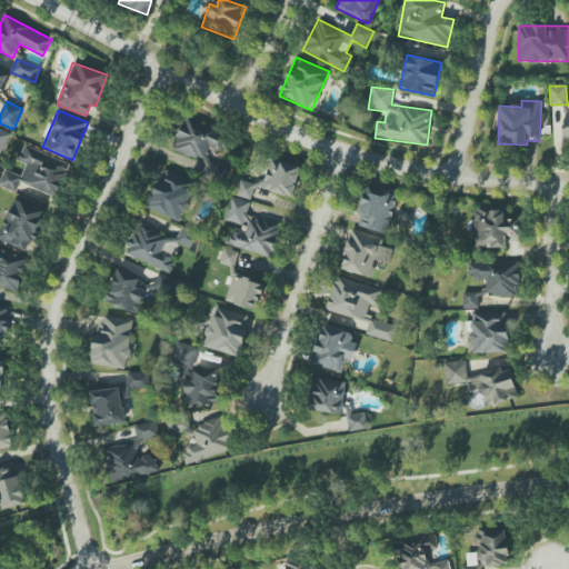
[(172,150),(206,162),(200,176),(219,182),(225,169),(205,161),(210,146),(222,150),(228,133),(185,117),(172,150)]
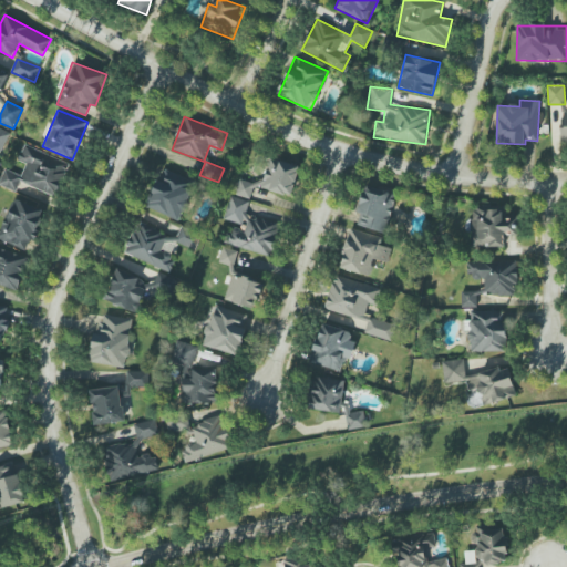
[(0,153),(1,154),(10,133),(0,127),(0,153)]
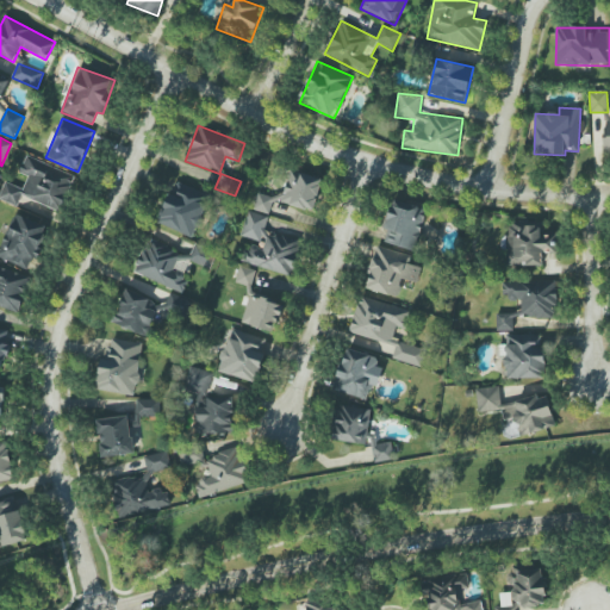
[(75,176),(26,156),(19,173),(29,176),(23,188),(5,181),(0,193),(0,199),(17,206),(22,195),(61,211),(75,176)]
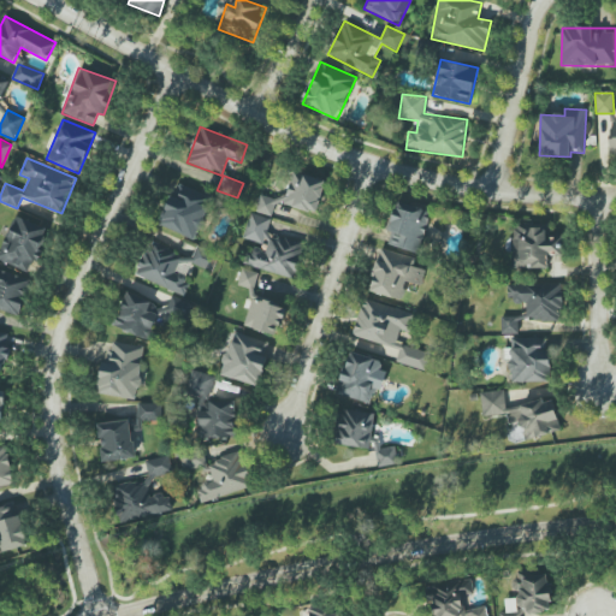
[(325,181),(291,172),(284,201),(260,195),(256,213),(273,217),(276,202),(318,213),(325,181)]
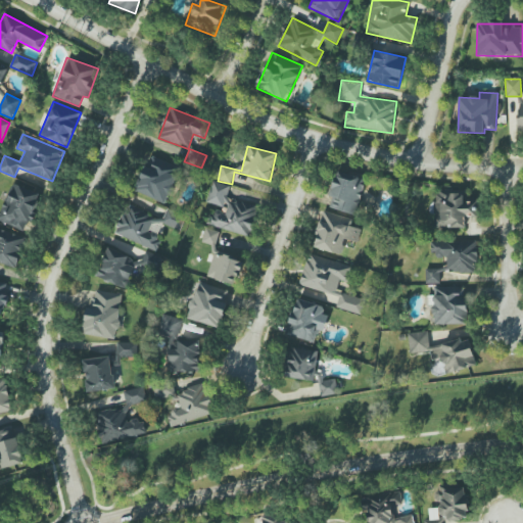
[(135,192),(167,203),(180,167),(148,155),(135,192)]
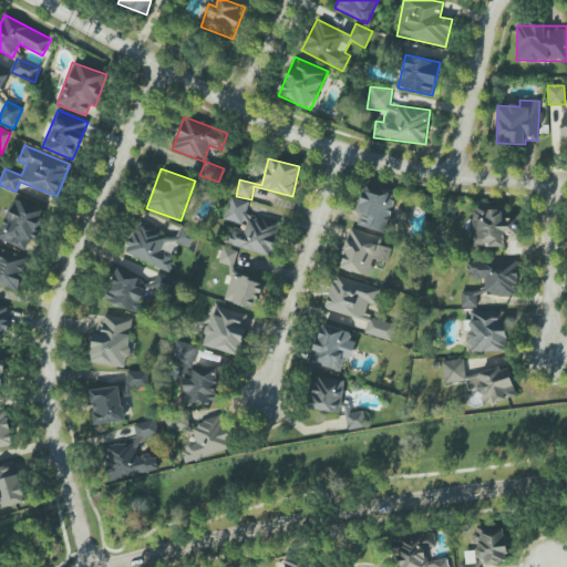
[(357,225),(385,234),(397,195),(364,185),(356,212),(360,214),(357,225)]
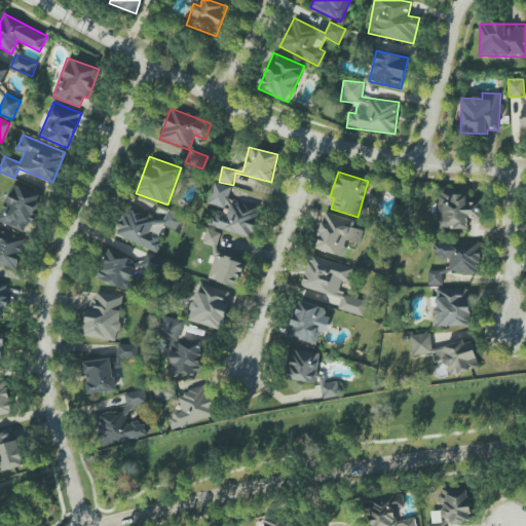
[(208,225),(251,238),(258,217),(258,207),(252,207),(238,203),(230,203),(230,191),(231,187),(214,182),(208,203),(221,208),(228,208),(228,215),(217,212),(213,212),(208,225)]
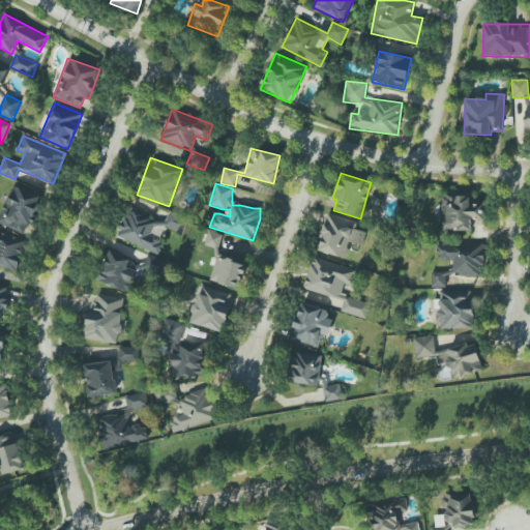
[(0,216),(0,224),(24,234),(28,225),(30,225),(41,197),(13,185),(0,216)]
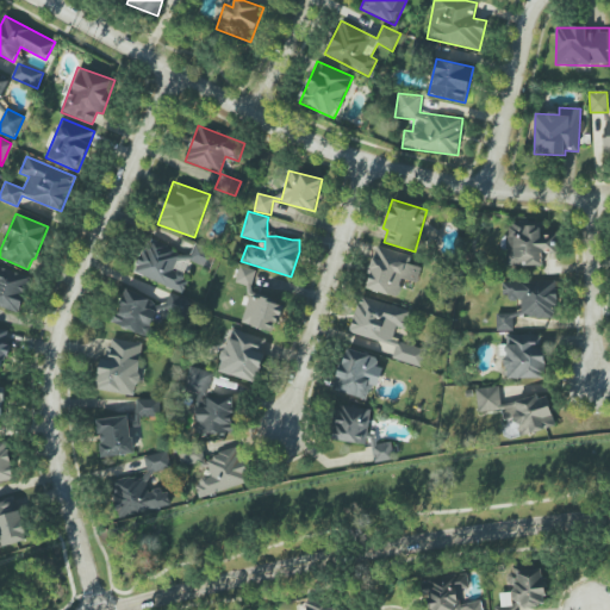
[(508,266),(542,266),(542,253),(558,253),(556,234),(543,234),(543,225),(508,225),(508,266)]
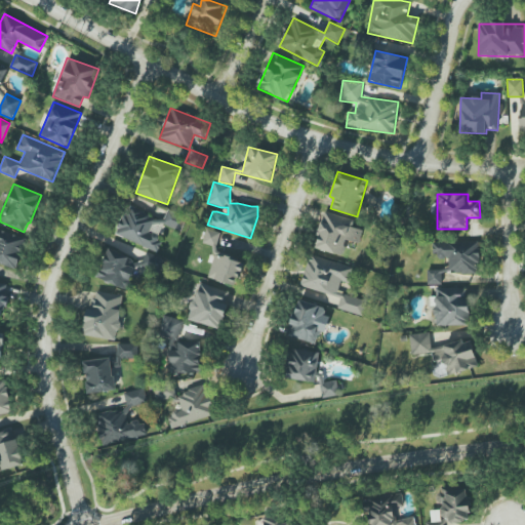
[(156,251),(166,227),(175,231),(182,215),(168,209),(163,220),(127,206),(115,235),(156,251)]
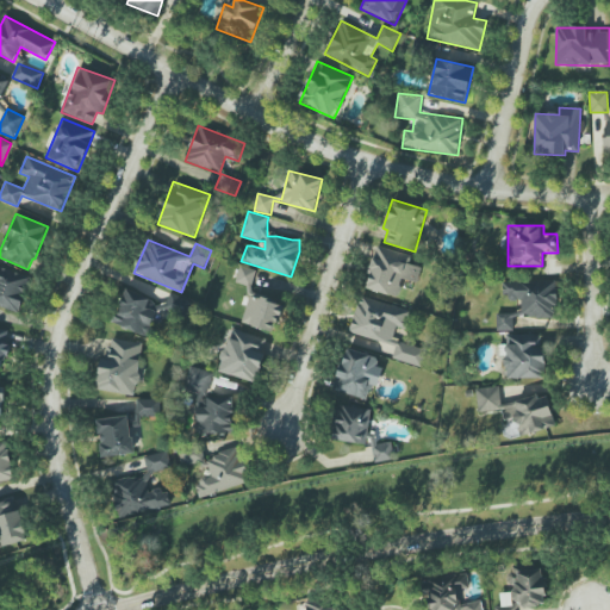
[(411,256),(377,246),(365,288),(397,298),(403,279),(417,284),(422,267),(409,263),(411,256)]
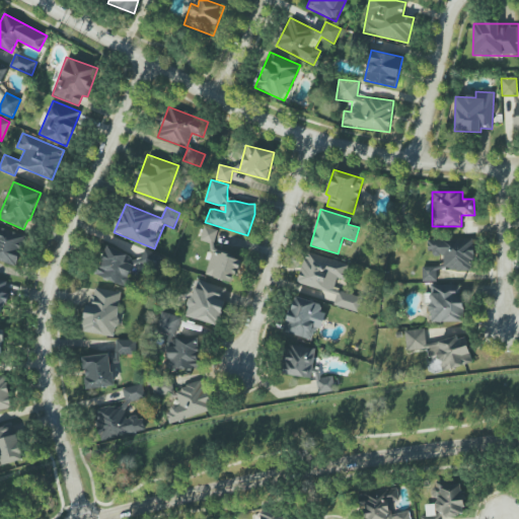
[(0,260),(16,265),(25,235),(0,227),(0,260)]
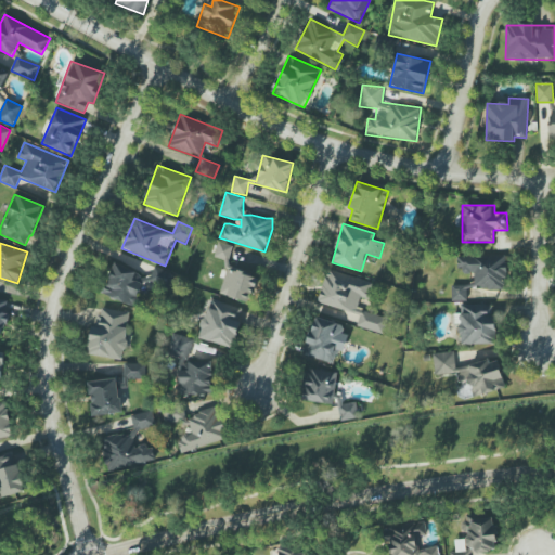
[(460,256),(460,273),(475,273),(475,288),(506,288),(506,256),(460,256)]
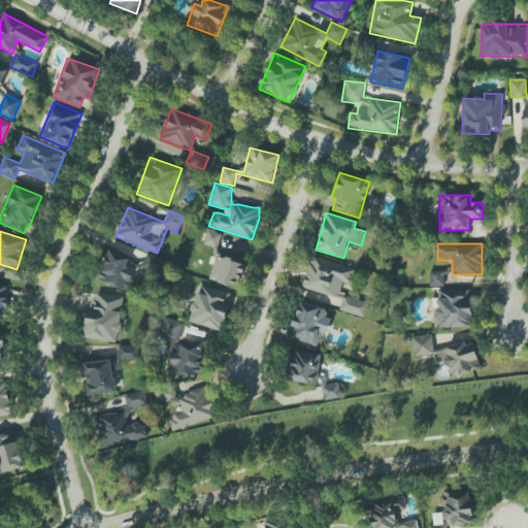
[(127,292),(133,276),(140,279),(145,268),(157,272),(162,260),(147,254),(142,264),(109,250),(97,279),(127,292)]
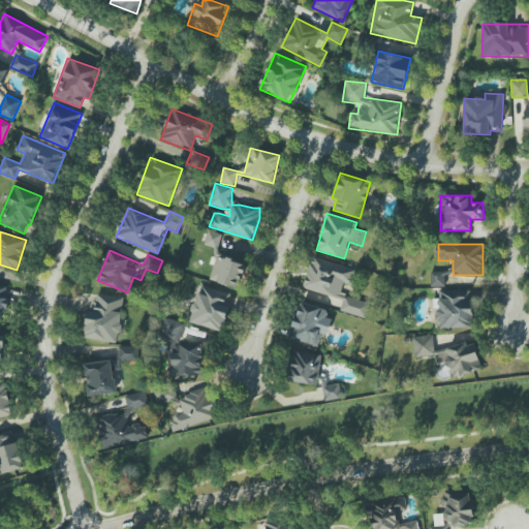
[(366,318),(370,303),(341,294),(344,283),(351,285),(356,269),(311,257),(303,289),(343,300),(340,311),(366,318)]
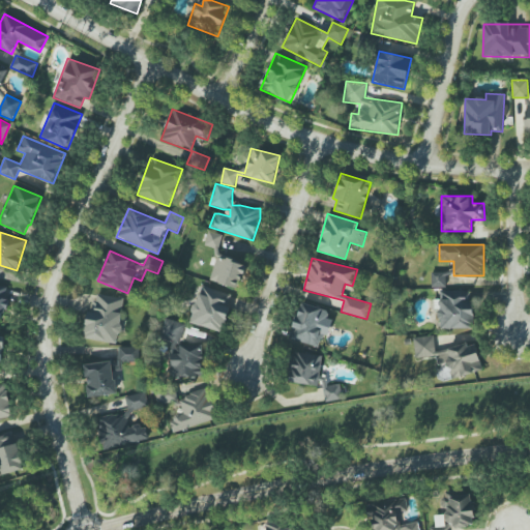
[(432,287),(446,287),(446,272),(432,272),(432,287)]
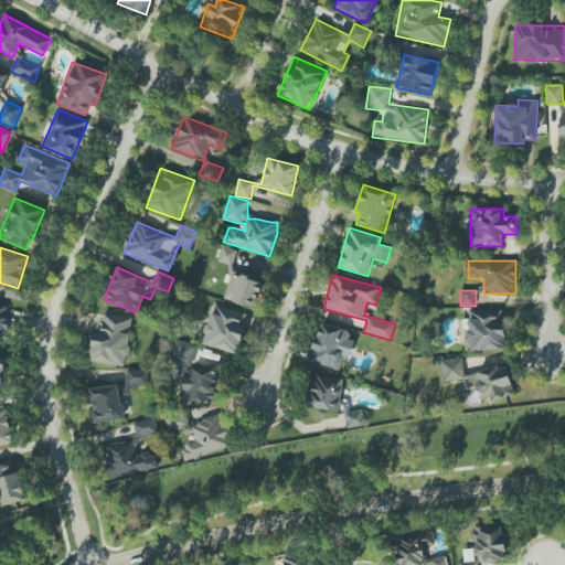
[(0,344),(11,306),(1,304),(0,306),(0,344)]
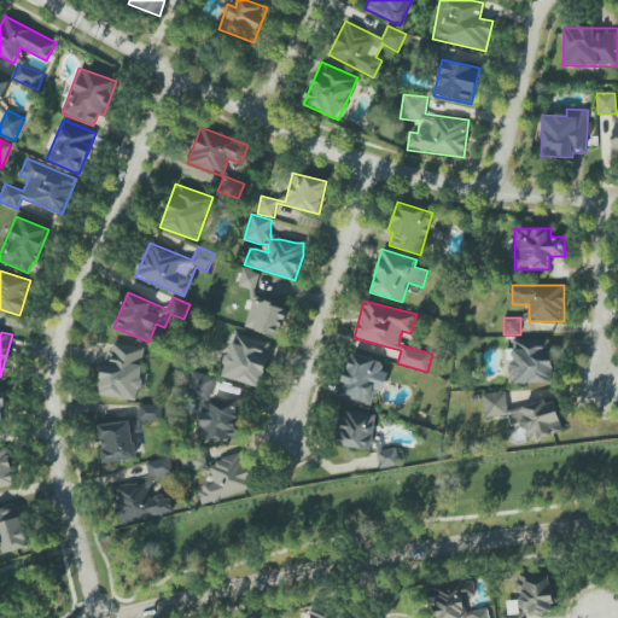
[(261,386),(270,342),(232,333),(222,378),(261,386)]
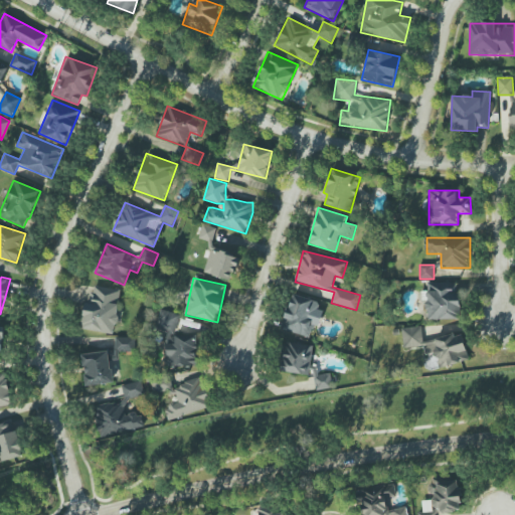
[(460,319),(460,282),(426,283),(427,320),(460,319)]
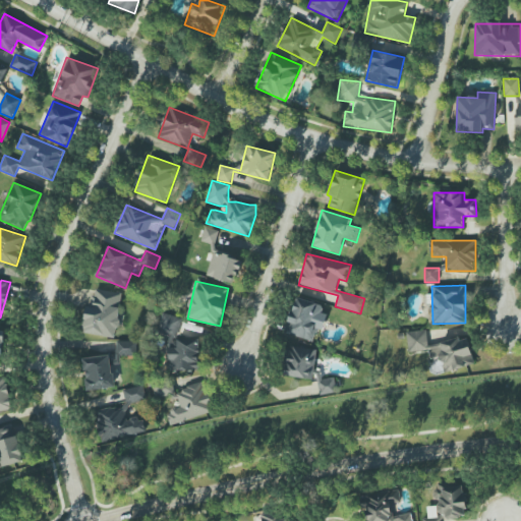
[(123,294),(92,288),(82,332),(114,339),(123,294)]
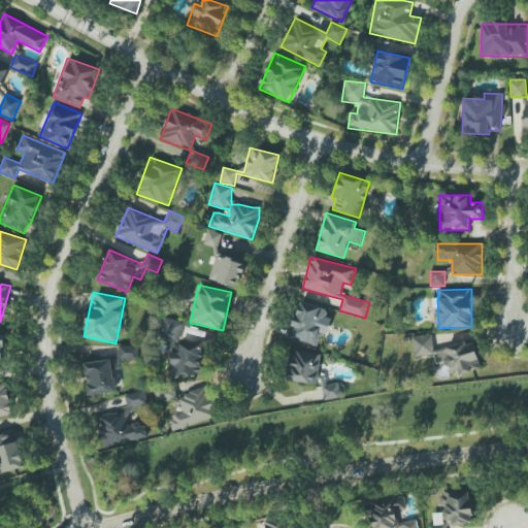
[(327,309),(299,301),(288,337),(317,345),(327,309)]
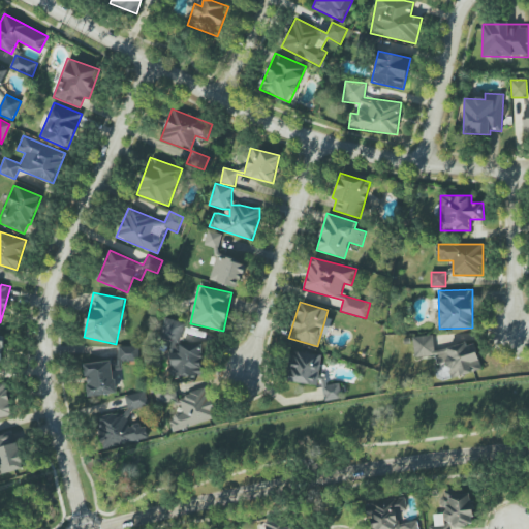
[(203,343),(182,342),(183,320),(163,319),(162,340),(172,340),(169,375),(201,377),(203,343)]
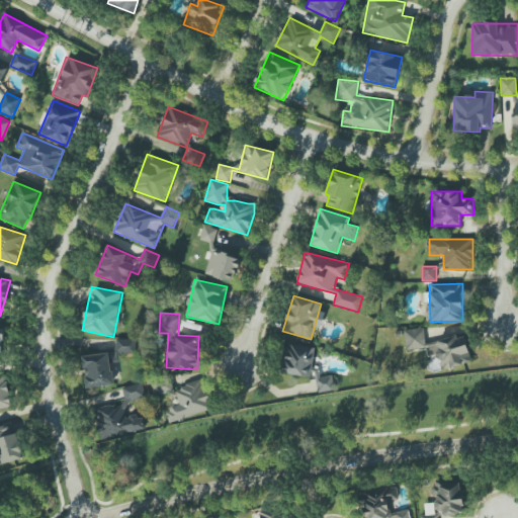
[(471,362),(464,334),(427,343),(423,327),(403,332),(408,351),(425,347),(428,357),(437,354),(441,370),(471,362)]
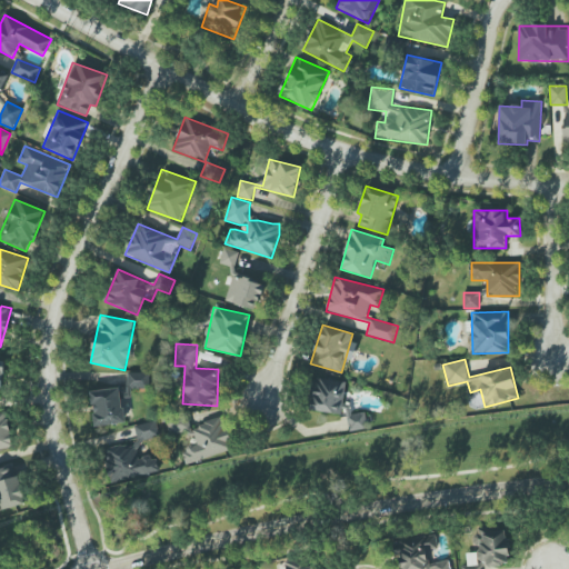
[(127,389),(148,389),(149,372),(128,372),(127,389)]
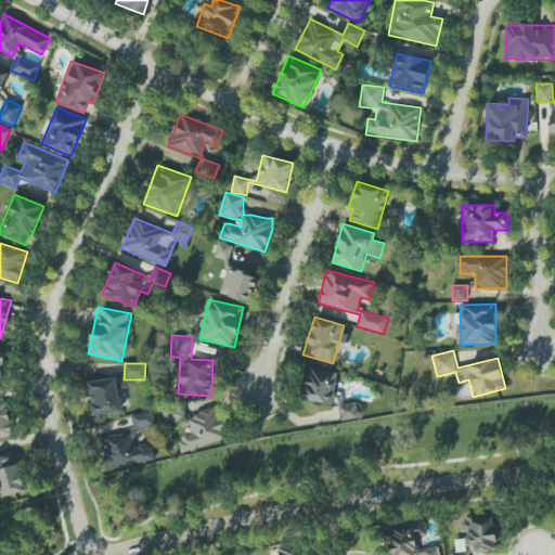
[(304,400),(340,404),(338,417),(356,420),(358,403),(341,402),(343,399),(334,398),(337,373),(308,369),(304,400)]
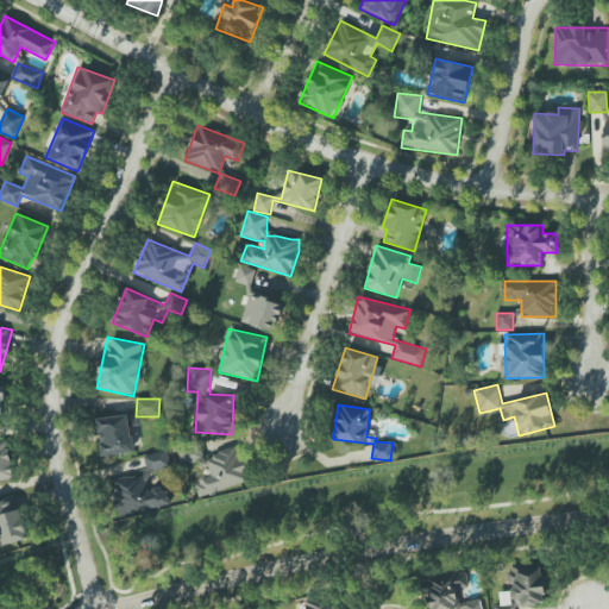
[(101,457),(133,453),(129,415),(98,418),(101,457)]
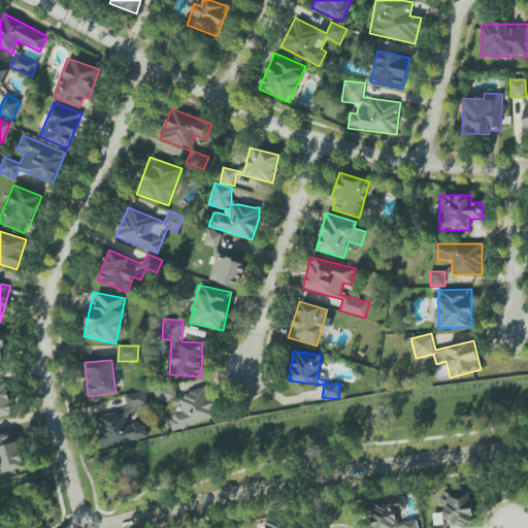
[(182,411),(179,396),(174,396),(173,388),(155,390),(157,402),(173,400),(174,411),(182,411)]
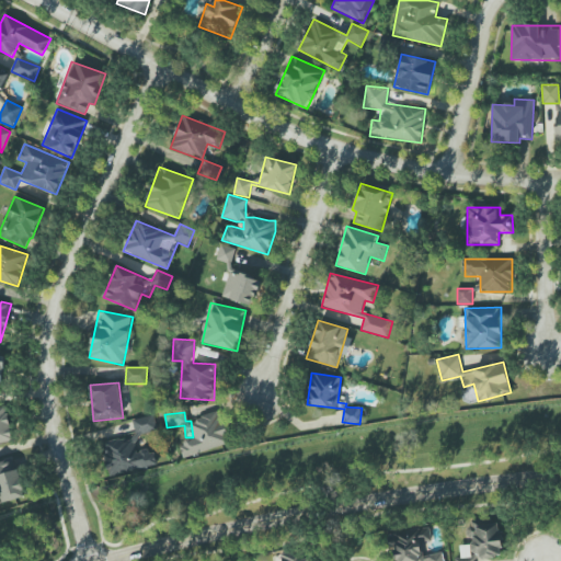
[(183,457),(229,445),(220,412),(191,420),(195,437),(179,442),(183,457)]
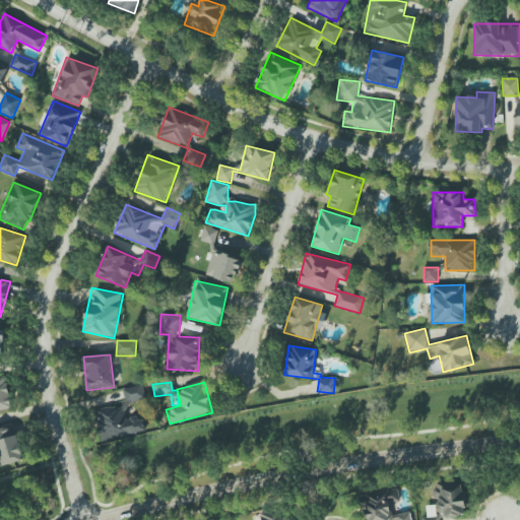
[(122,389),(126,404),(146,399),(143,384),(122,389)]
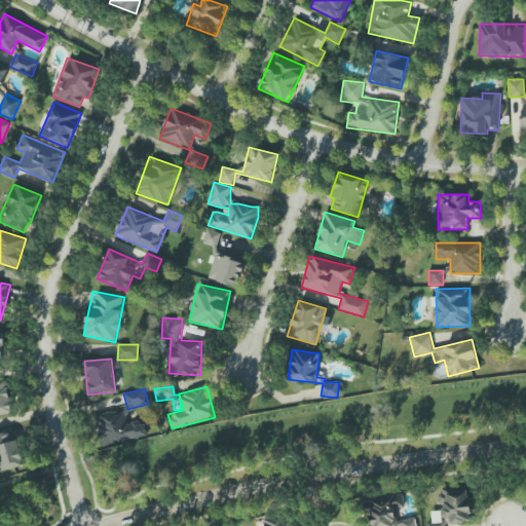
[(125,410),(97,416),(102,445),(147,437),(144,421),(127,424),(125,410)]
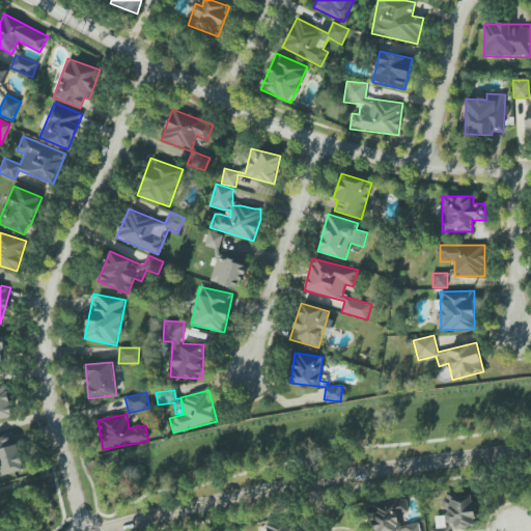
[(0,437),(0,474),(0,476),(22,471),(14,435),(0,437)]
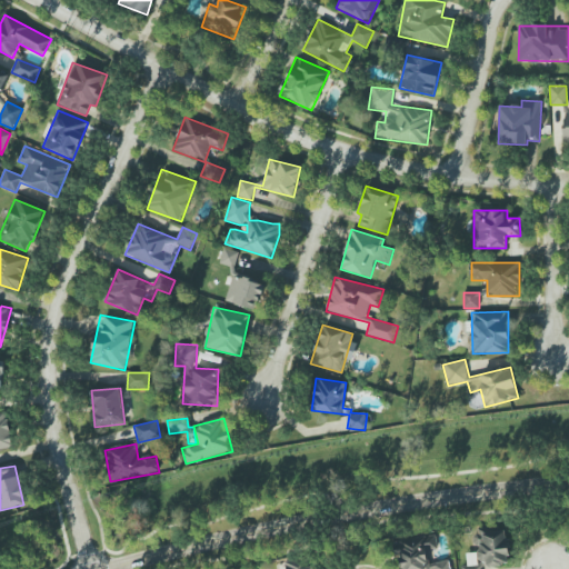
[(461,568),(480,568),(481,568),(509,565),(506,528),(475,531),(477,552),(466,553),(467,566),(461,566),(461,568)]
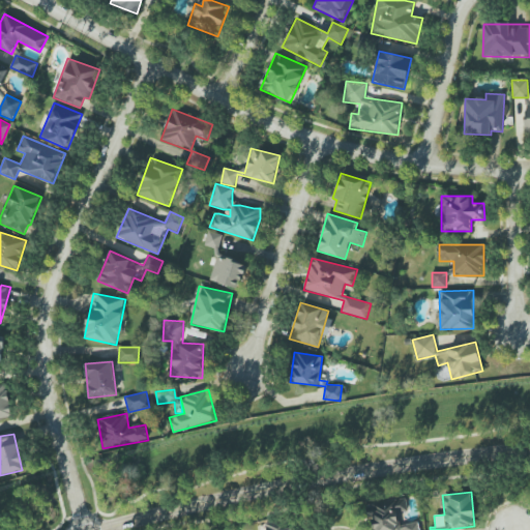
[(418,529),(417,522),(402,525),(400,512),(408,511),(405,497),(367,504),(372,529),(403,529),(405,529),(404,529),(418,529)]
